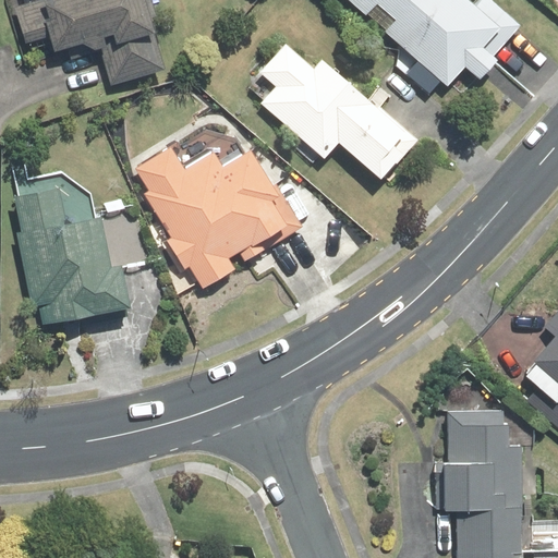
[(112,85),(171,69),(152,0),(12,0),(25,44),(49,37),(53,51),(83,44),(95,50),(102,48),(112,85)]
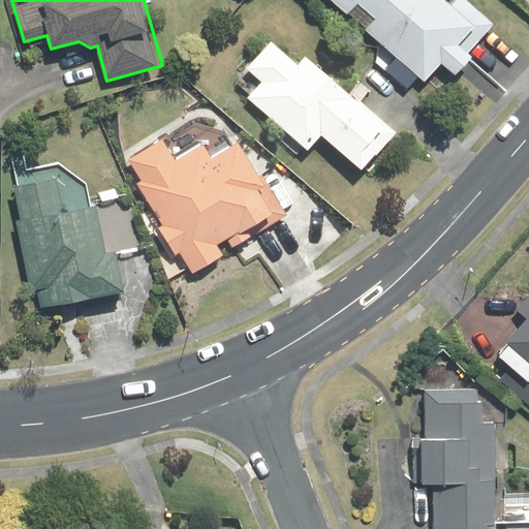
[(330,0),(425,83),(442,63),(455,74),(497,27),(466,0),(330,0)]
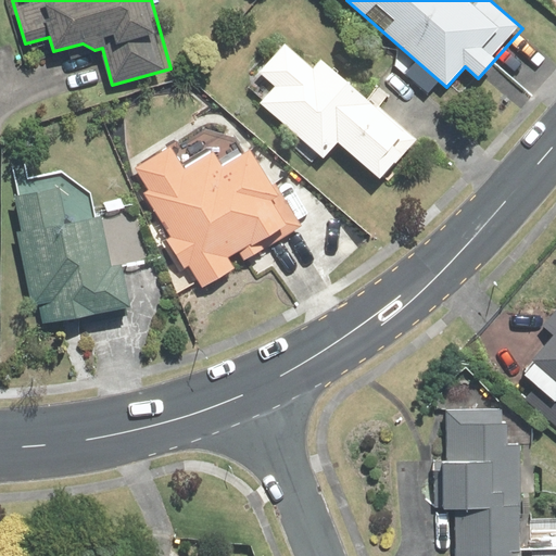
[(381,179),(417,139),(321,57),(313,66),(285,41),(257,72),(274,86),(260,103),(323,158),(337,141),(381,179)]
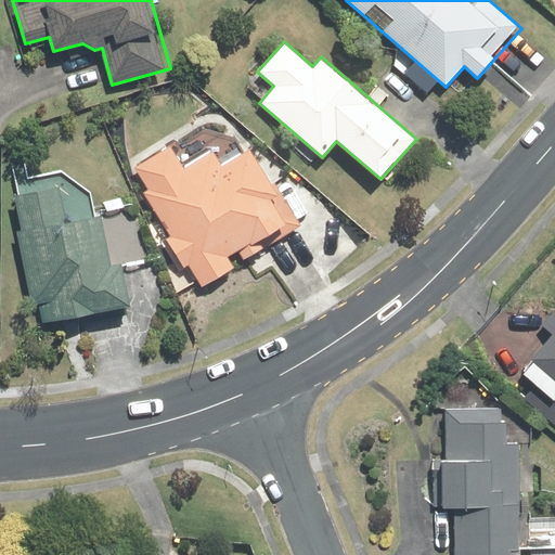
[(171,144),(129,170),(201,286),(301,226),(249,141),(220,159),(210,144),(181,162),(171,144)]
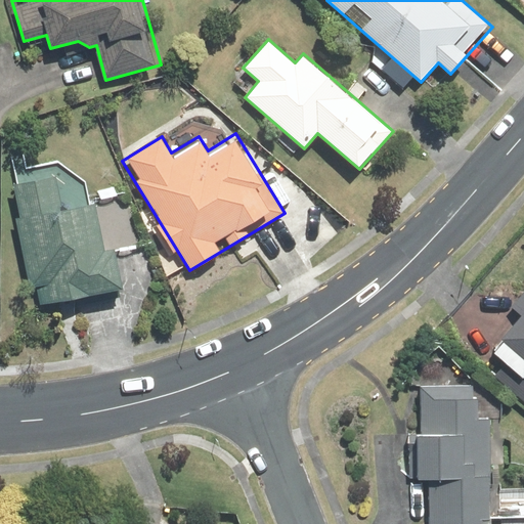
[(39,304),(123,288),(115,248),(105,250),(95,201),(62,207),(55,176),(13,184),(19,217),(15,218),(29,288),(36,287),(39,304)]
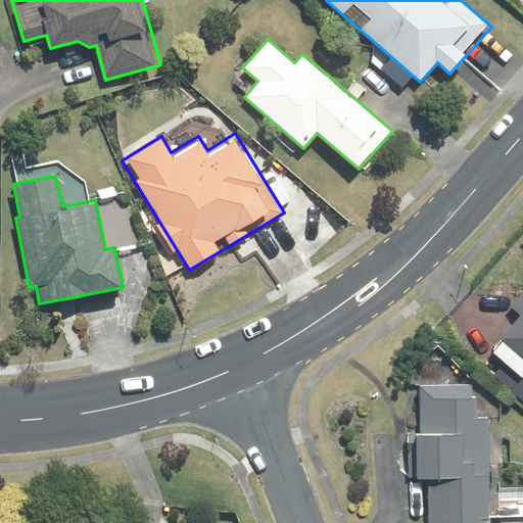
[(522,287),(508,304),(517,313),(488,345),(503,358),(489,373),(522,401),(522,287)]
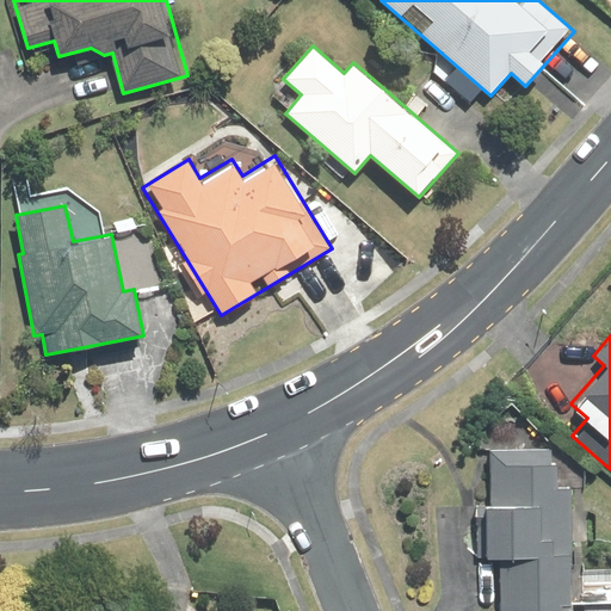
[(573,610),(572,483),(559,483),(559,457),(550,457),(550,443),(488,444),(489,501),(476,501),(477,559),(498,559),(499,610),(573,610)]
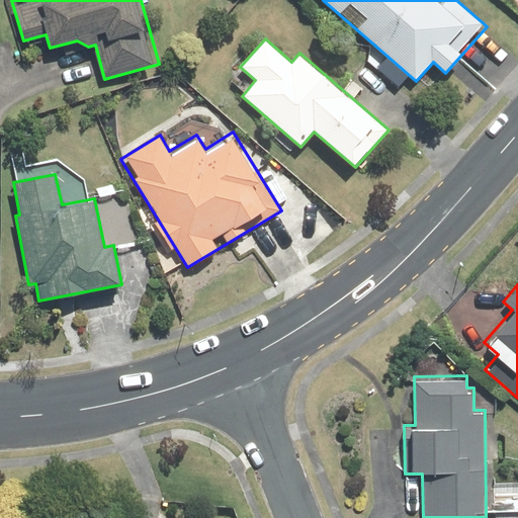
All buildings are outlined.
